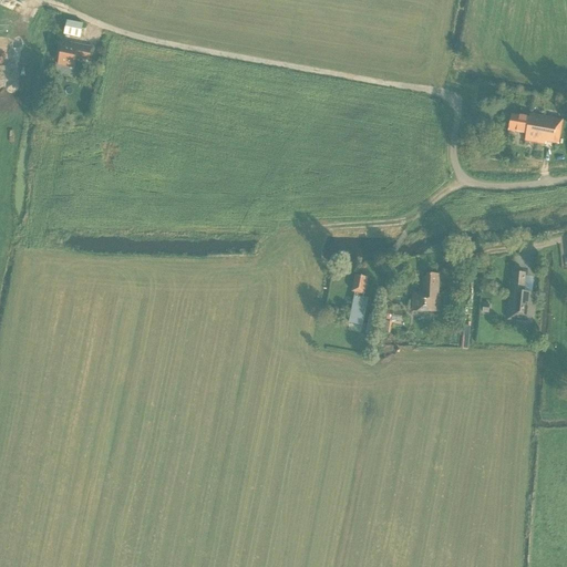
[(83,24),(66,20),(63,34),(80,39),(83,24)]
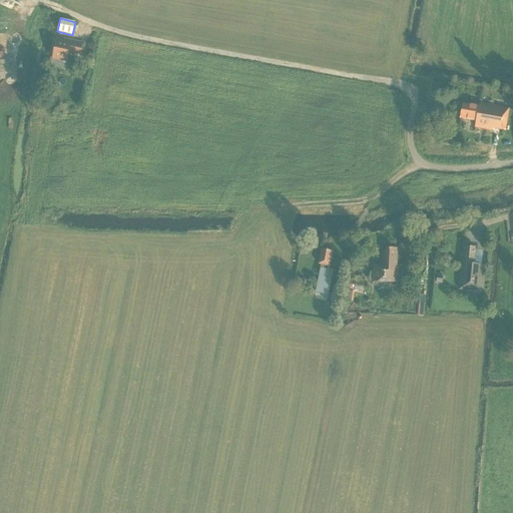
[(82,42),(64,38),(57,37),(53,59),(68,62),(69,58),(70,52),(80,54),(82,42)]
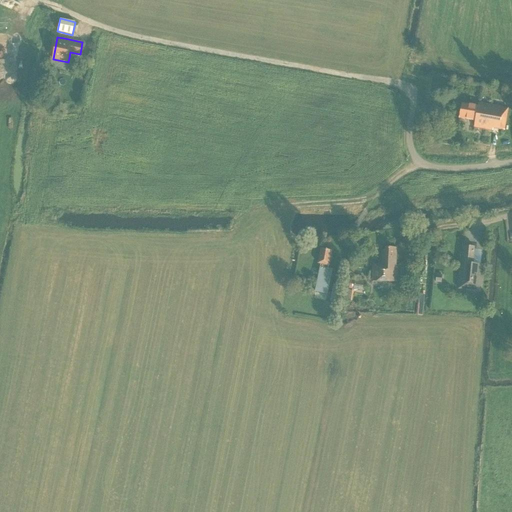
[(504,130),(508,108),(479,103),(478,106),(461,103),(458,118),(475,121),(474,127),(492,130),(493,129),(504,130)]
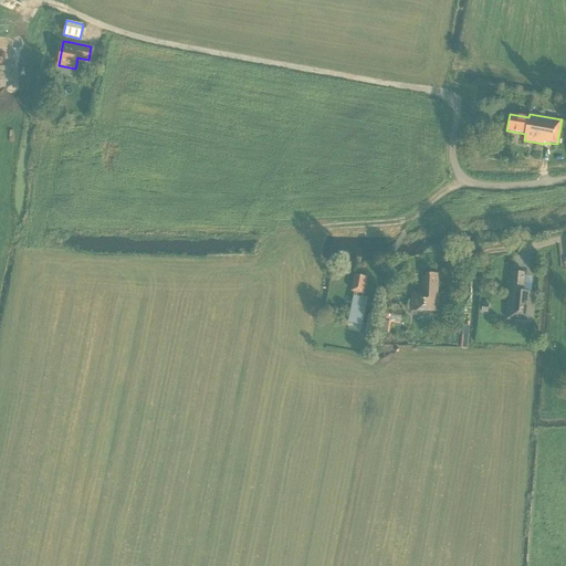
[(530,322),(533,293),(522,292),(523,274),(513,272),(512,281),(509,281),(506,320),(530,322)]
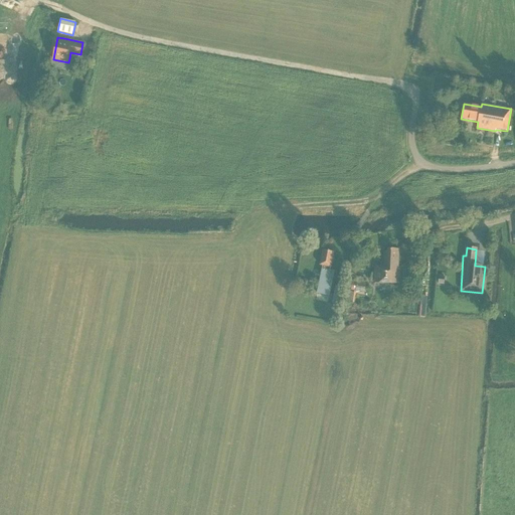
[(399,283),(399,267),(398,267),(398,249),(387,249),(387,252),(384,251),(383,266),(374,266),(373,283),(399,283)]
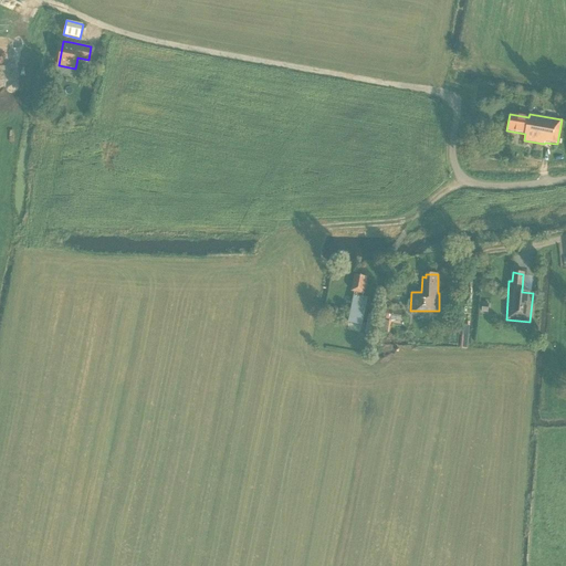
[(363,294),(366,278),(355,275),(352,292),(354,292),(354,296),(349,317),(348,323),(362,326),(367,299),(362,297),(363,296),(362,296),(363,294)]
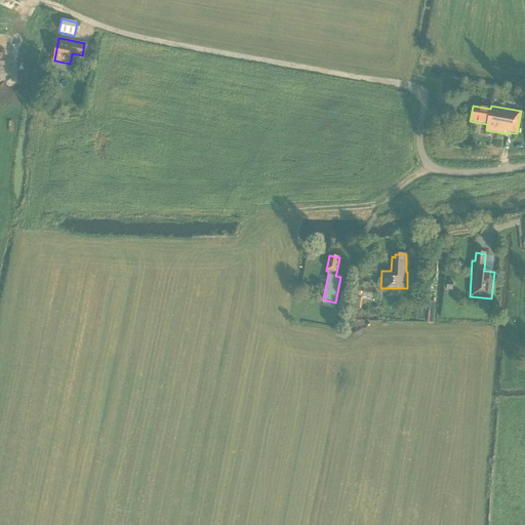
[(368,287),(363,286),(361,297),(371,298),(372,289),(368,288),(368,287)]
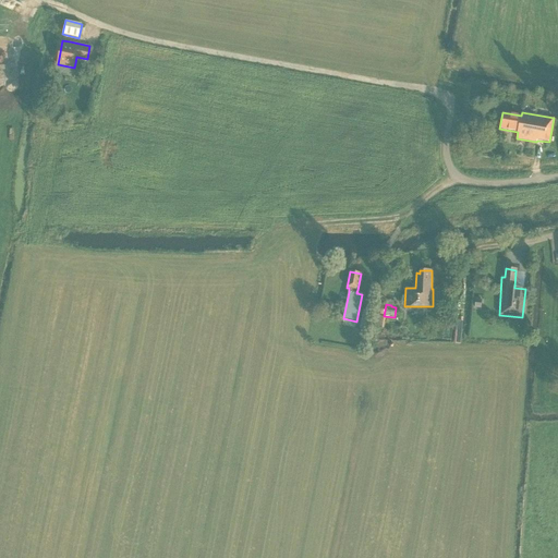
[(371,312),(363,310),(359,329),(366,330),(371,312)]
